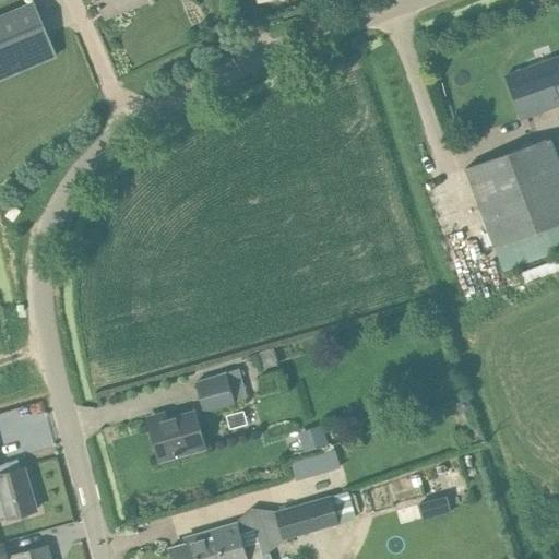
[(31,0),(0,13),(0,80),(57,56),(33,0),(31,0)]
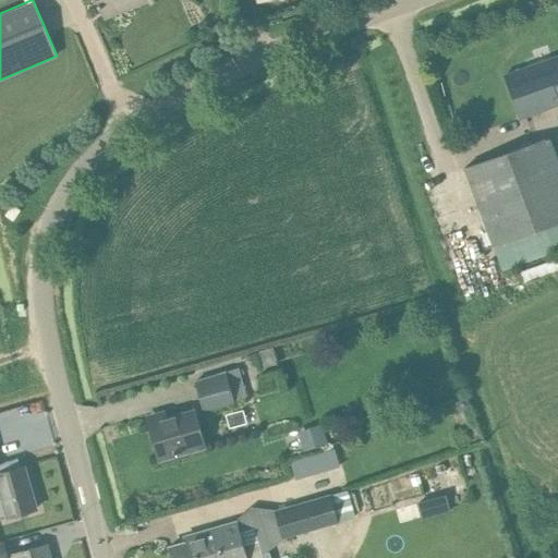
[(97,0),(102,13),(130,2),(131,7),(146,0),(97,0)]
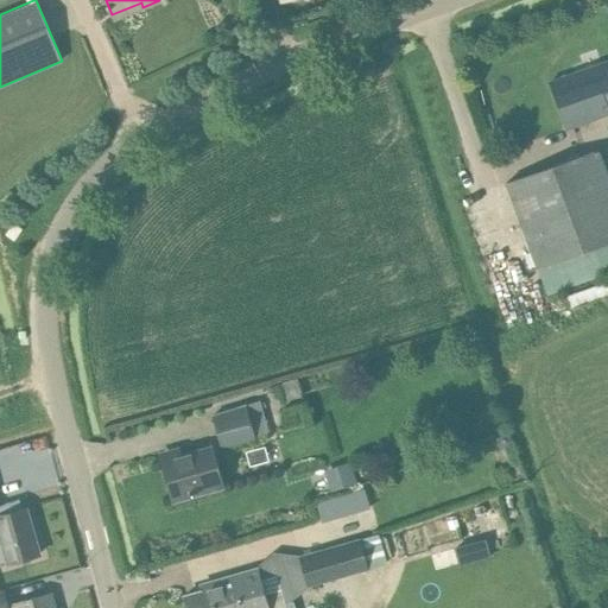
[(607,59),(549,81),(558,107),(567,130),(607,114),(607,109),(602,92),(607,89),(607,59)]
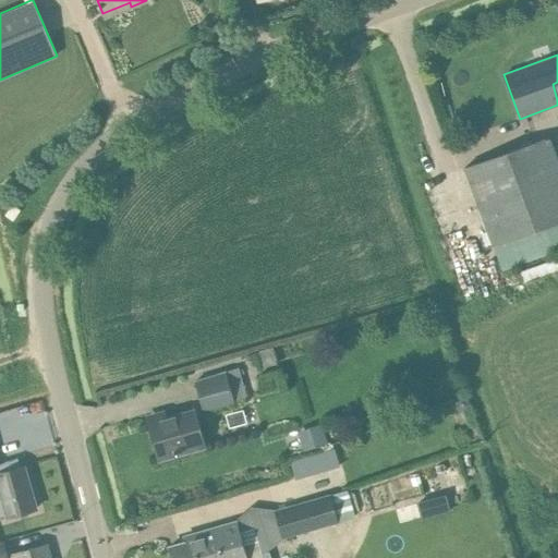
[(463,167),(493,246),(500,269),(557,249),(557,156),(550,135),(463,167)]
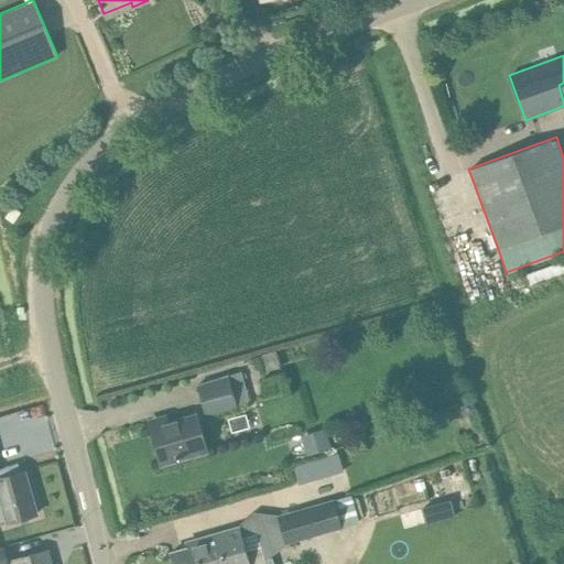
[(263,373),(280,368),(275,351),(259,357),(263,373)]
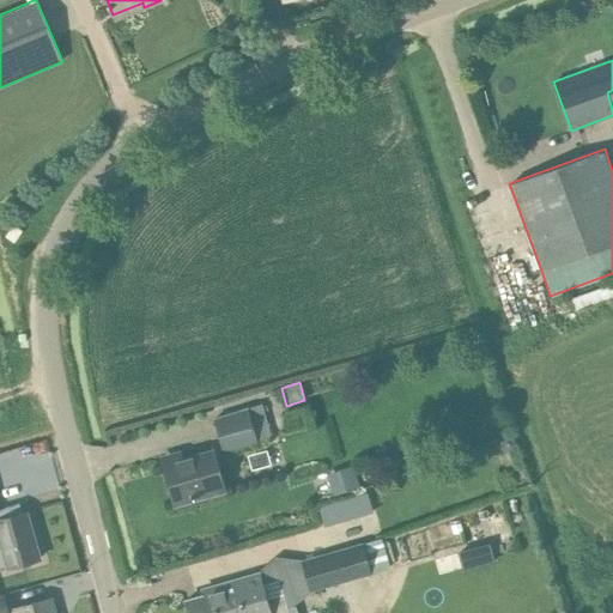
[(261,404),(213,418),(224,453),(272,438),(261,404)]
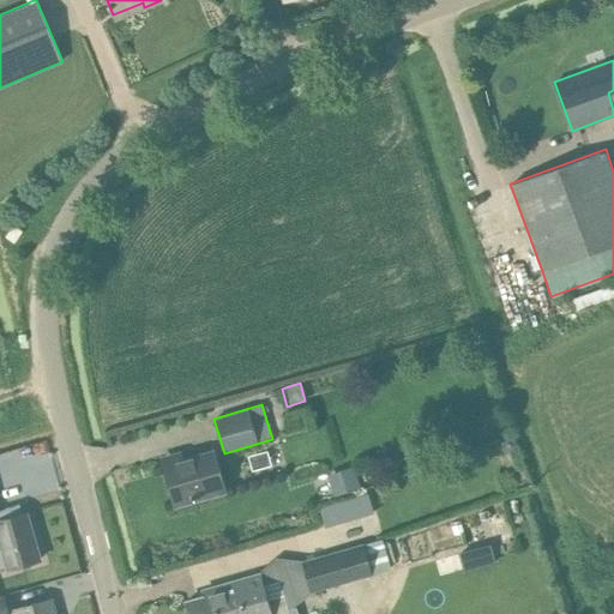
[(214,450),(163,464),(175,505),(226,492),(214,450)]
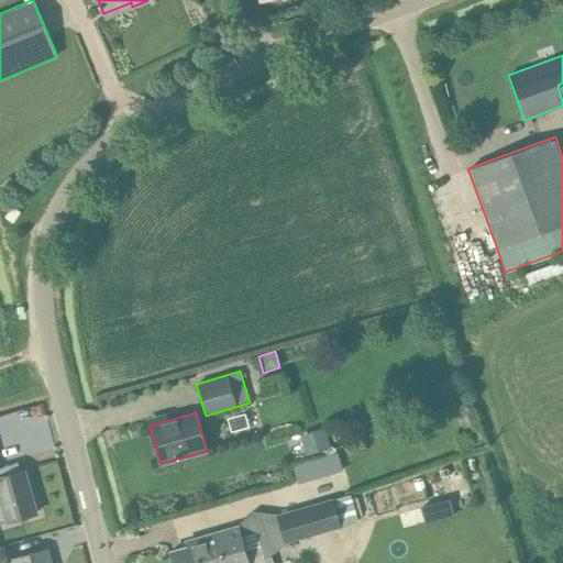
[(319,451),(333,446),(327,427),(313,431),(319,451)]
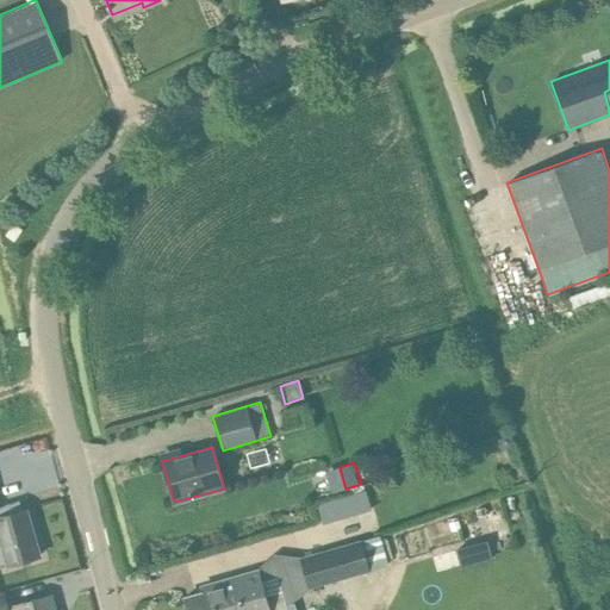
[(321,523),(368,509),(362,491),(316,505),(321,523)]
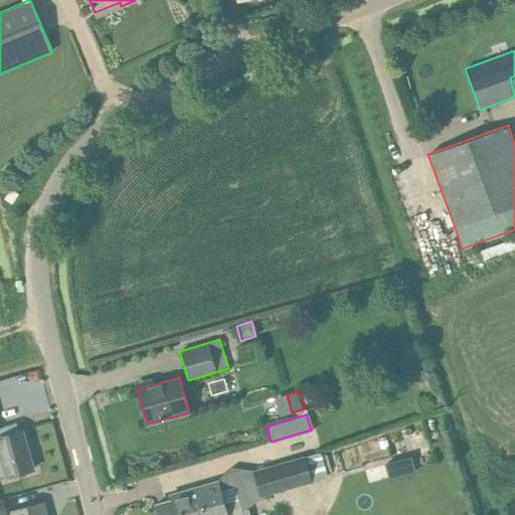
[(15,423),(0,427),(0,478),(33,469),(21,431),(18,432),(15,423)]
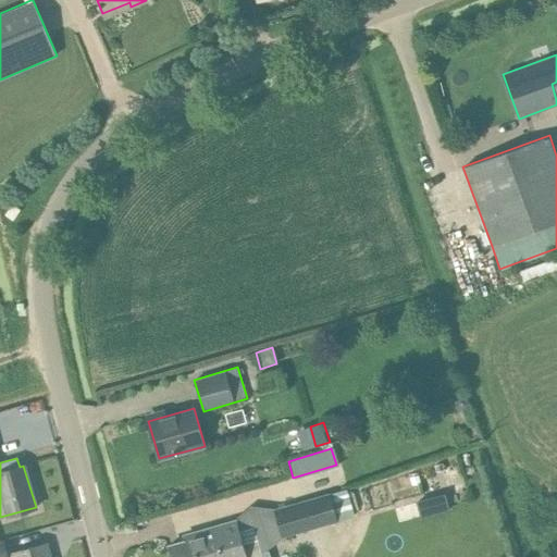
[(283,537),(335,521),(326,495),(274,511),(283,537)]
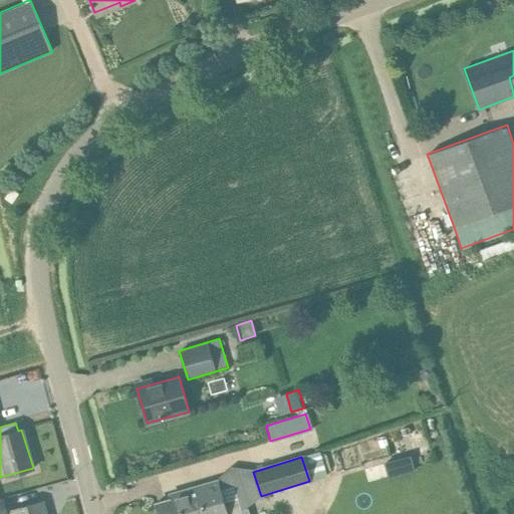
[(393,462),(363,470),(366,484),(389,478),(389,475),(396,473),(393,462)]
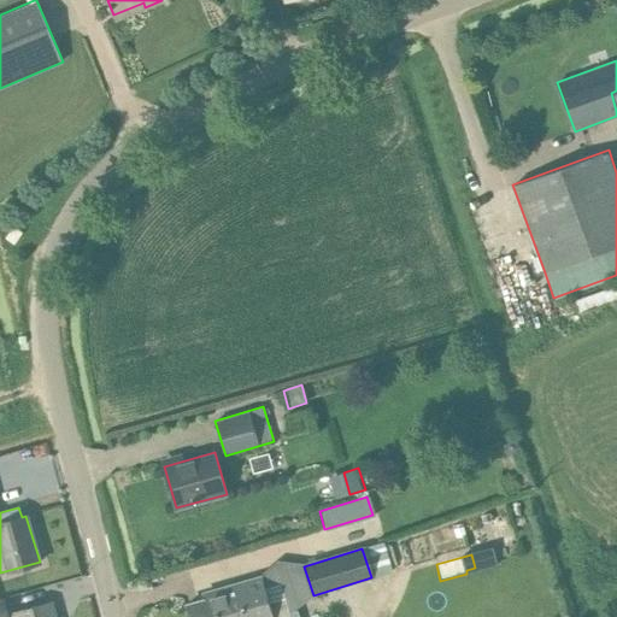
[(262,577),(238,583),(242,604),(227,607),(229,616),(298,616),(297,611),(289,613),(285,599),(269,603),(262,577)]
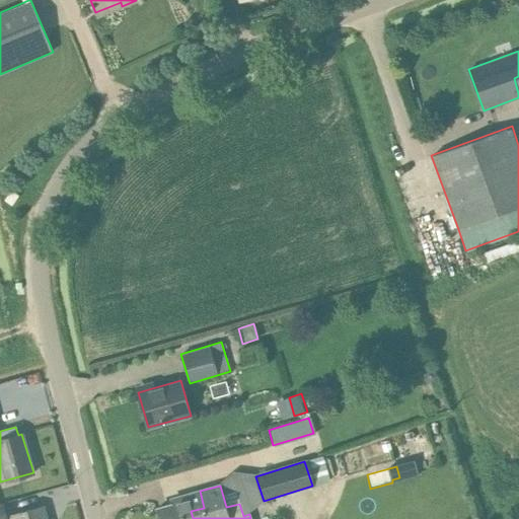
[(160,518),(193,518),(191,511),(204,508),(200,491),(176,498),(177,502),(157,508),(160,518)]
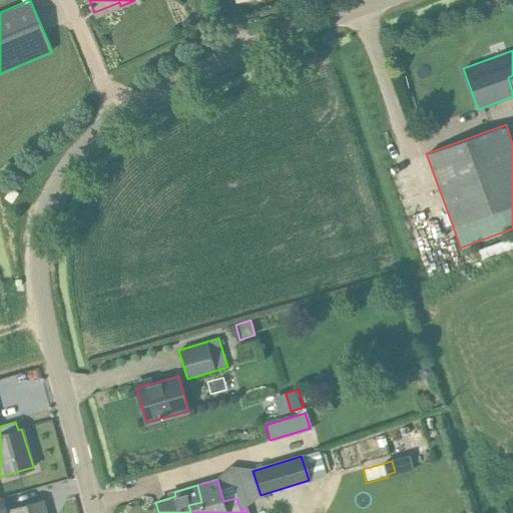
[(46,512),(43,500),(12,509),(12,512),(46,512)]
